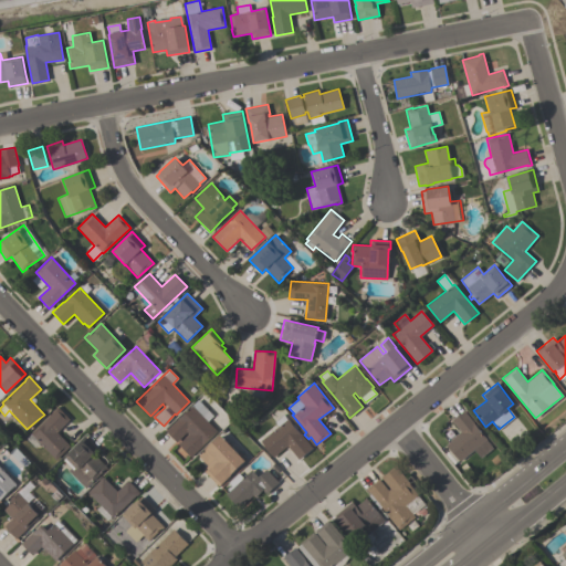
[(217,431),(190,457),(178,443),(188,433),(187,432),(176,441),(166,430),(191,405),(192,406),(198,399),(213,415),(207,421),(217,431)]
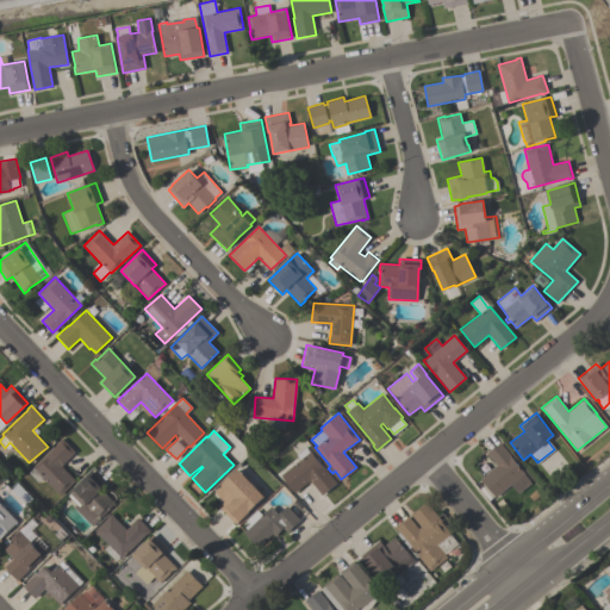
[(62,439),(75,452),(61,465),(75,480),(60,496),(32,467),(62,439)]
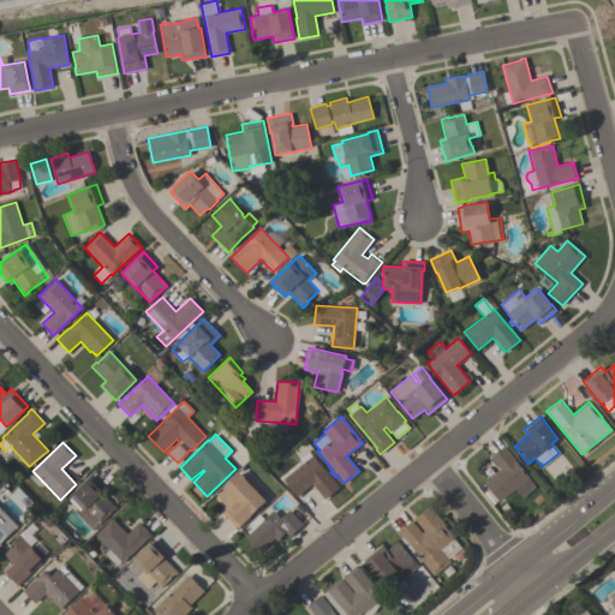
[(499,501),(484,483),(489,478),(489,477),(500,469),(490,457),(503,446),(515,459),(514,460),(529,477),(527,478),(535,487),(523,497),(514,488),(499,501)]
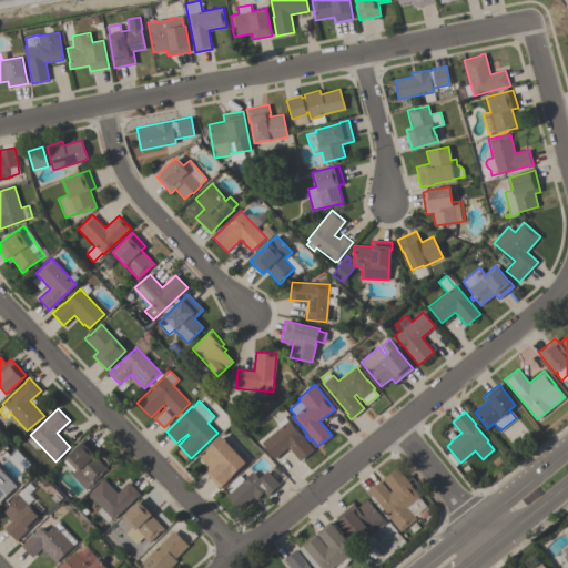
[(313,449),(300,460),(288,447),(274,458),(261,443),(279,427),(275,423),(284,416),(287,421),(288,419),(301,434),(313,449)]
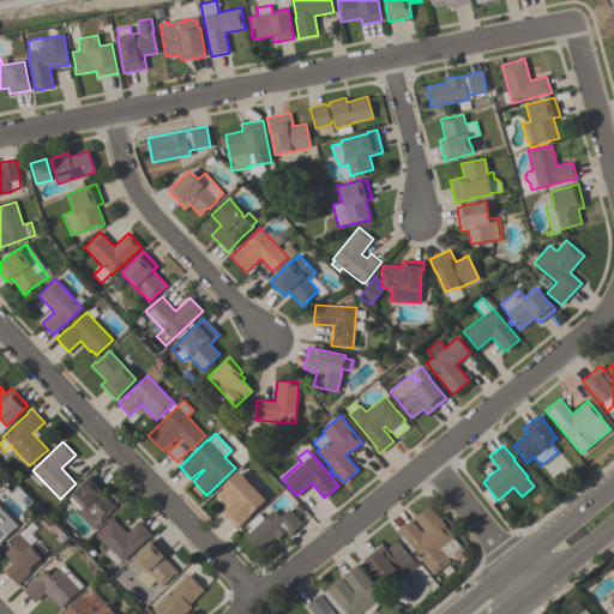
[(259,489),(268,498),(236,528),(221,510),(226,505),(216,494),(223,487),(239,471),(258,492),(259,489)]
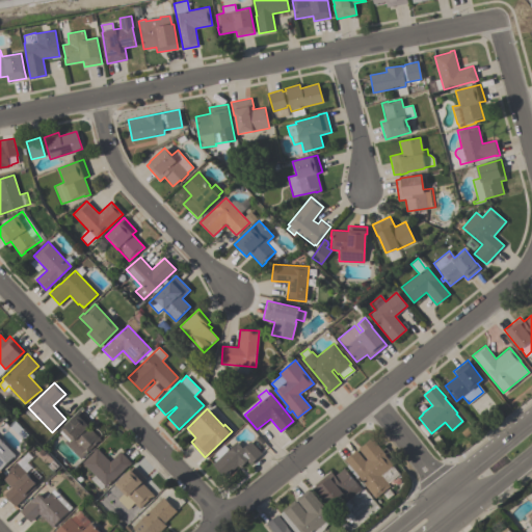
[(80,458),(63,443),(68,439),(60,431),(61,430),(61,429),(62,429),(61,428),(77,413),(77,414),(80,410),(89,421),(85,425),(101,440),(97,444),(96,443),(80,458)]
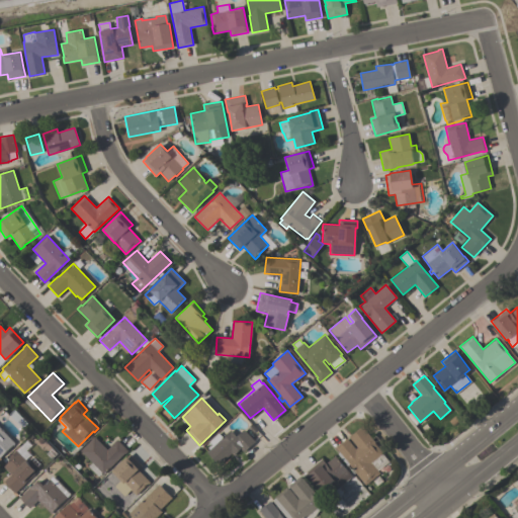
[(379,472),(365,485),(354,471),(355,471),(349,463),(347,465),(337,453),(339,452),(335,447),(347,438),(355,448),(357,447),(348,436),(361,426),(374,441),(374,442),(377,446),(378,445),(382,450),(381,451),(382,453),(381,453),(386,459),(375,468),(379,472)]
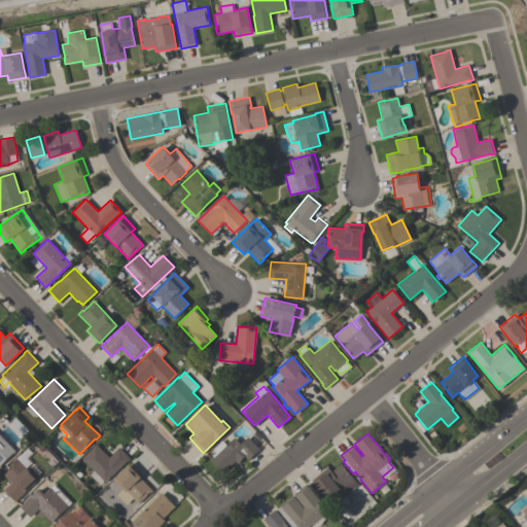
[(0,434),(15,451),(0,465),(0,434)]
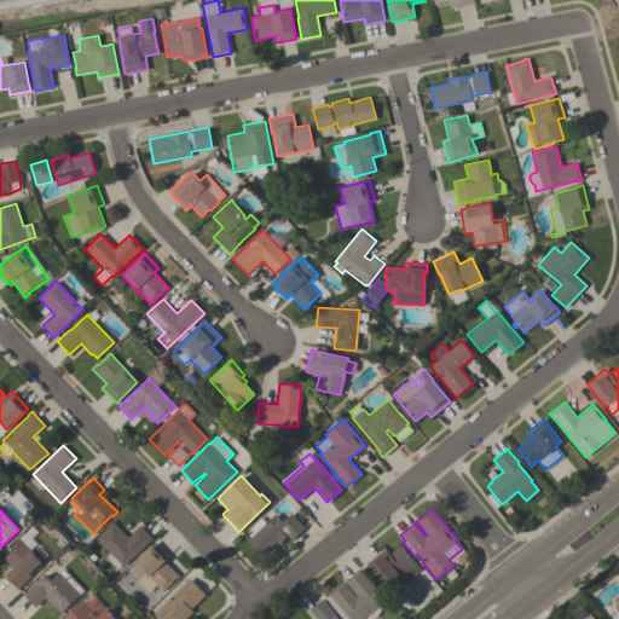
[(291,513),(305,527),(291,539),(288,536),(279,544),(277,541),(261,555),(247,541),(256,532),(252,527),(261,518),(266,522),(276,514),(283,521),(291,513)]
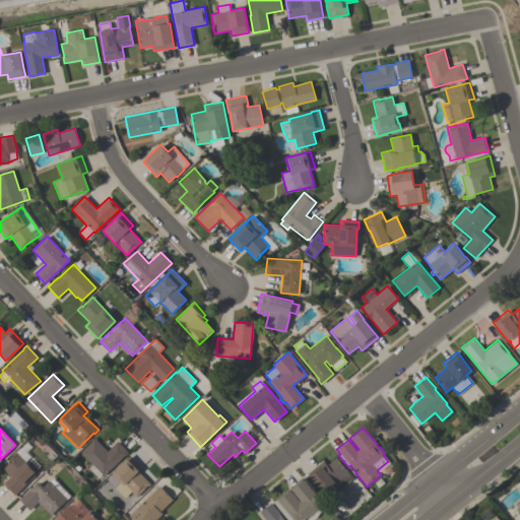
[(93,438),(107,451),(118,441),(128,452),(126,455),(125,454),(103,476),(101,474),(98,477),(88,468),(91,464),(80,452),(91,441),(90,441),(93,438)]
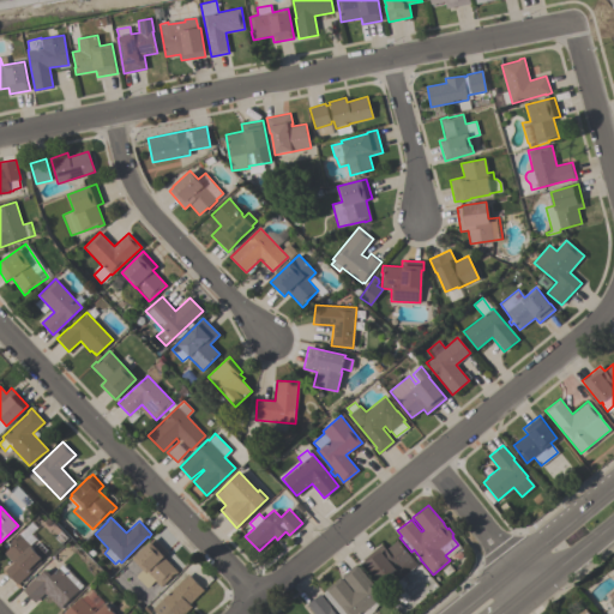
[(18,584),(4,571),(13,561),(5,553),(13,545),(11,542),(19,534),(34,548),(37,545),(47,553),(41,558),(41,557),(38,559),(41,561),(30,572),(18,584)]
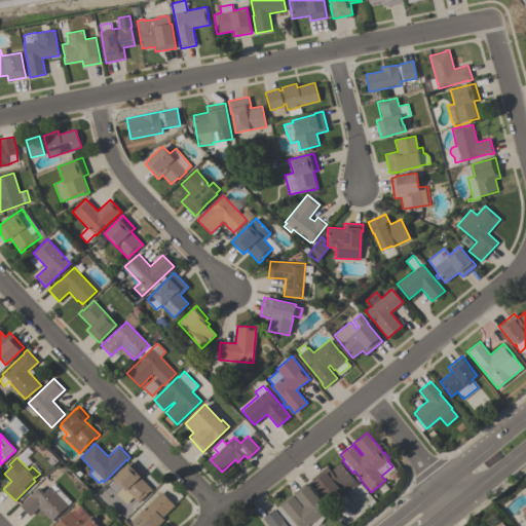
[(152,490),(148,493),(147,492),(137,502),(133,497),(125,503),(116,493),(122,487),(113,478),(128,463),(132,460),(144,473),(140,477),(152,490)]
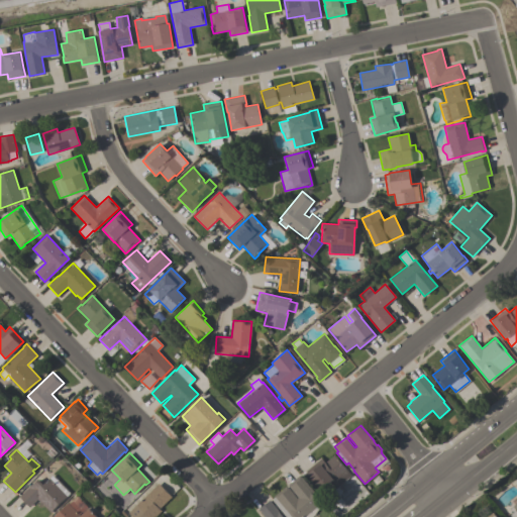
[(306,471),(321,457),(325,462),(333,454),(345,469),(339,475),(343,479),(334,487),(330,482),(321,489),(306,471)]
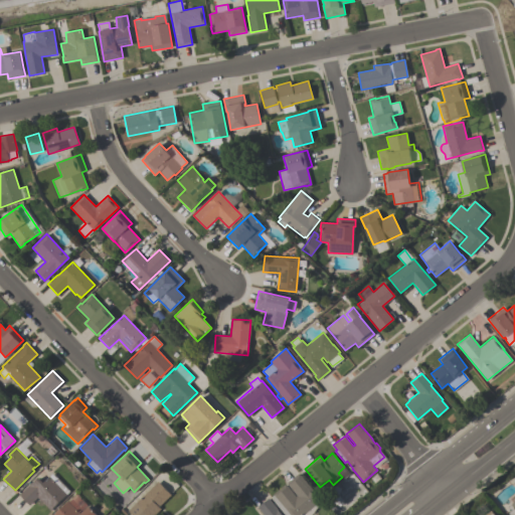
[(19,494),(29,484),(29,485),(38,477),(43,482),(52,473),(70,491),(55,505),(56,507),(53,510),(52,508),(50,510),(41,500),(41,501),(37,497),(29,505),(19,494)]
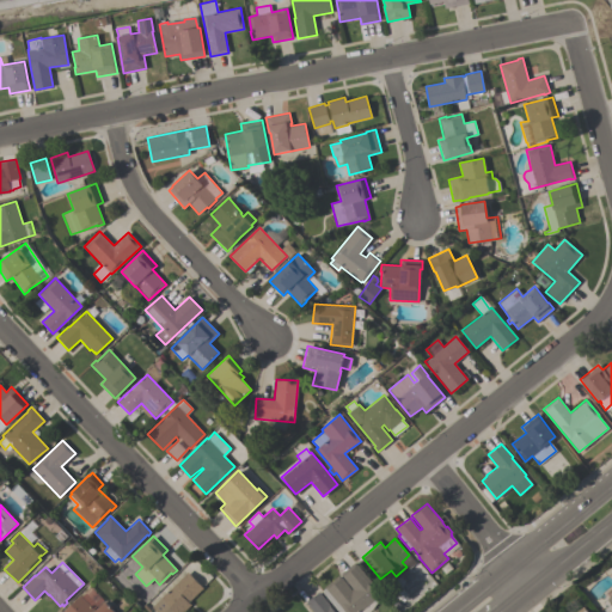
[(355,562),(381,594),(359,611),(344,611),(324,587),(340,575),(352,591),(353,589),(341,574),(355,562)]
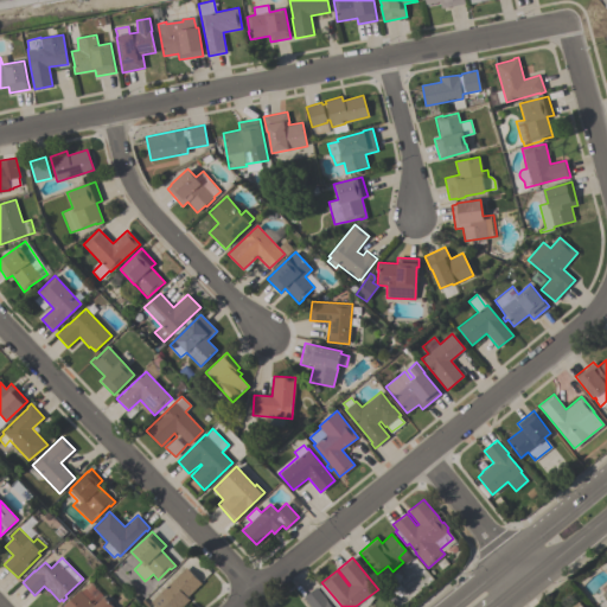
[(155,606),(151,601),(186,567),(202,583),(186,598),(189,600),(181,606),(155,606)]
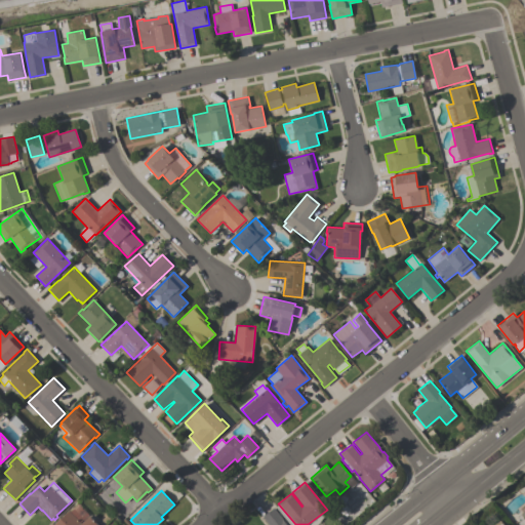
[(269,524),(263,517),(274,508),(284,520),(283,520),(286,524),(269,524)]
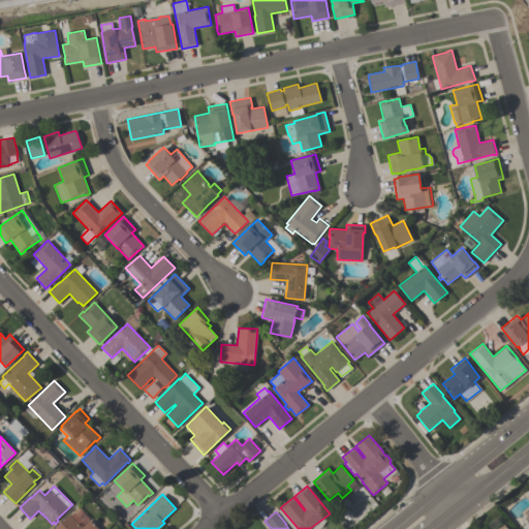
[(54,528),(69,515),(83,528),(91,520),(100,528),(54,528)]
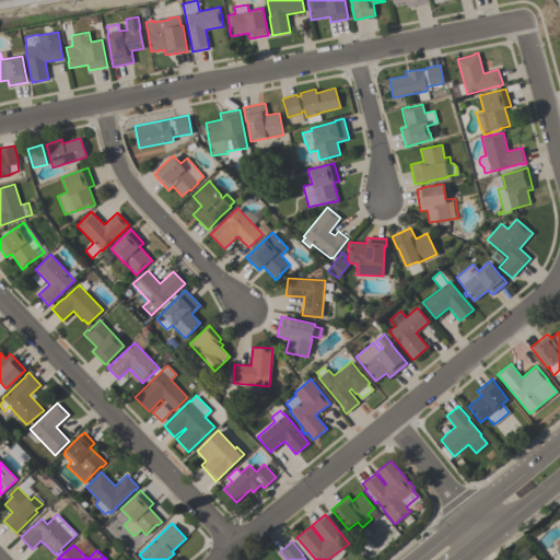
All buildings are outlined.
